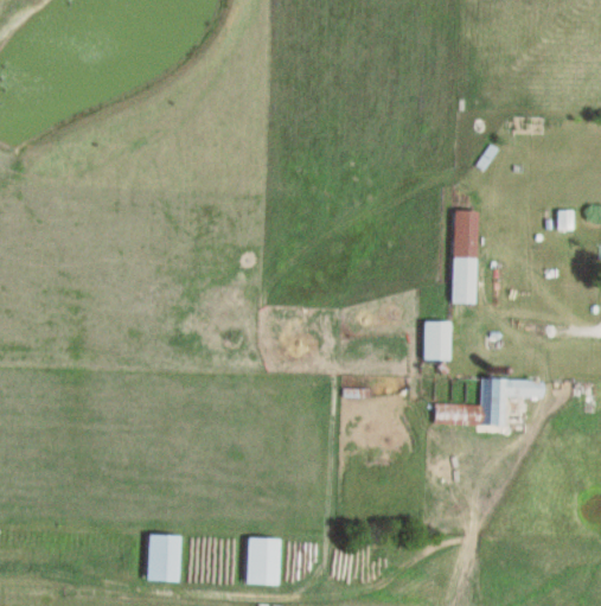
[(479,212),(455,211),(453,304),(477,304),(479,212)]
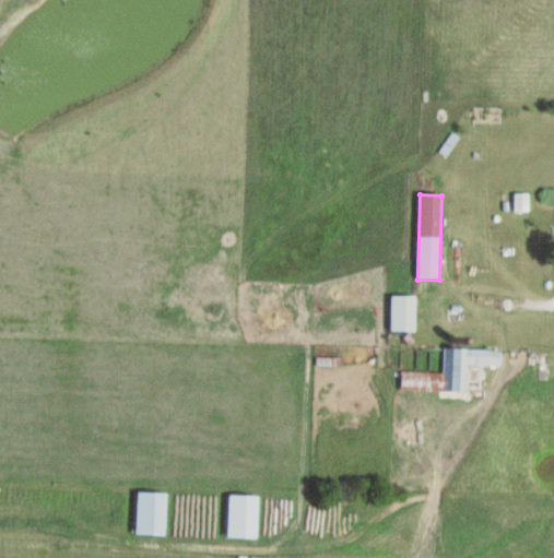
[(391,332),(415,332),(416,297),(391,296),(391,332)]
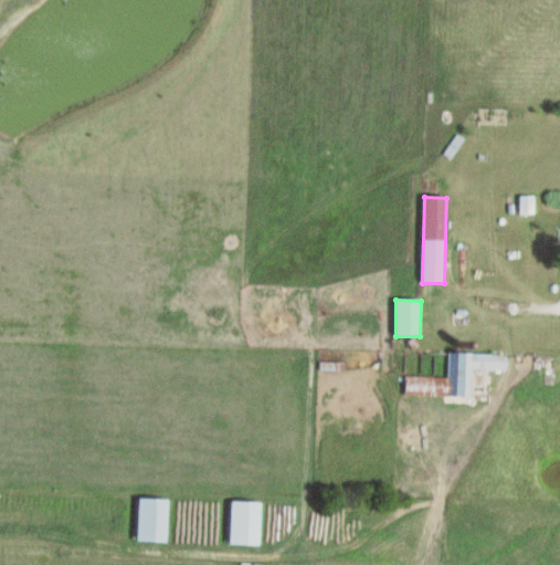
[(507,372),(507,354),(450,353),(450,378),(407,377),(407,397),(473,397),(473,372),(507,372)]
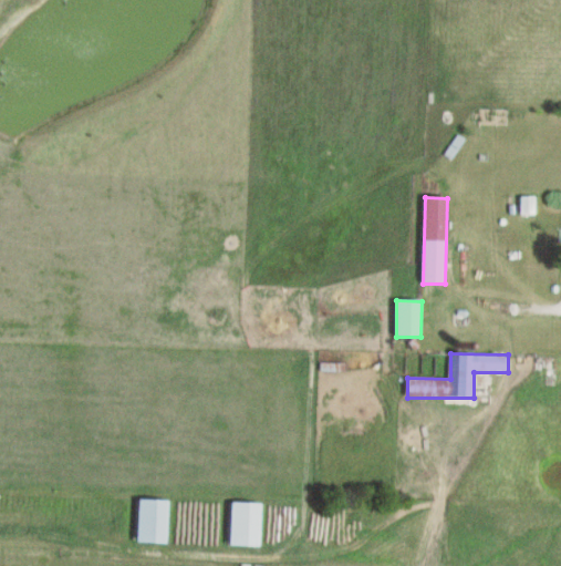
[(136,543),(166,544),(168,501),(138,500),(136,543)]
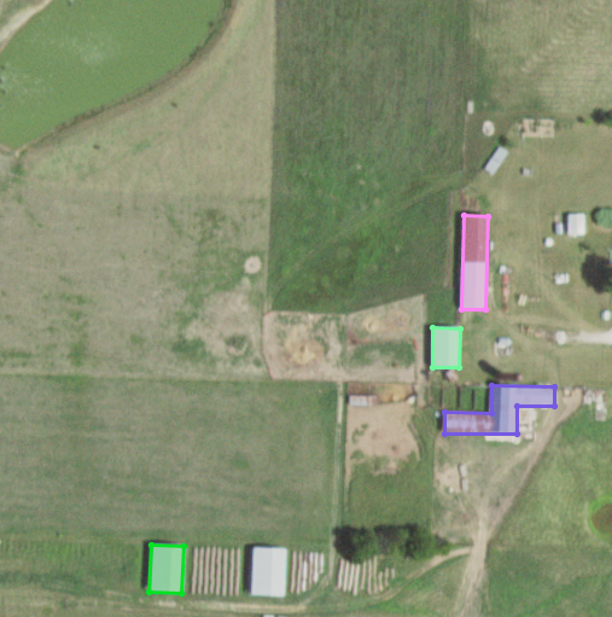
[(284,549),(251,548),(250,595),(281,597),(284,549)]
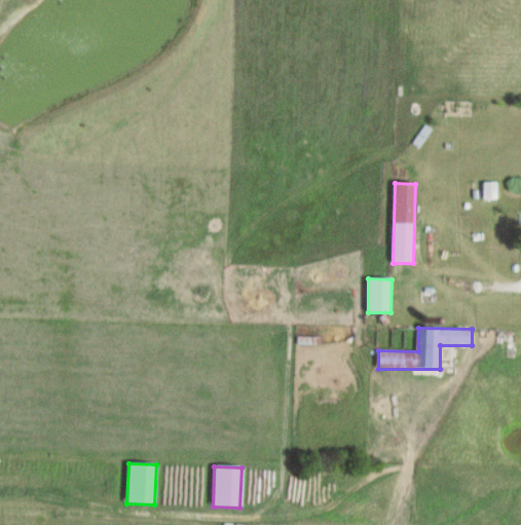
All buildings are outlined.
